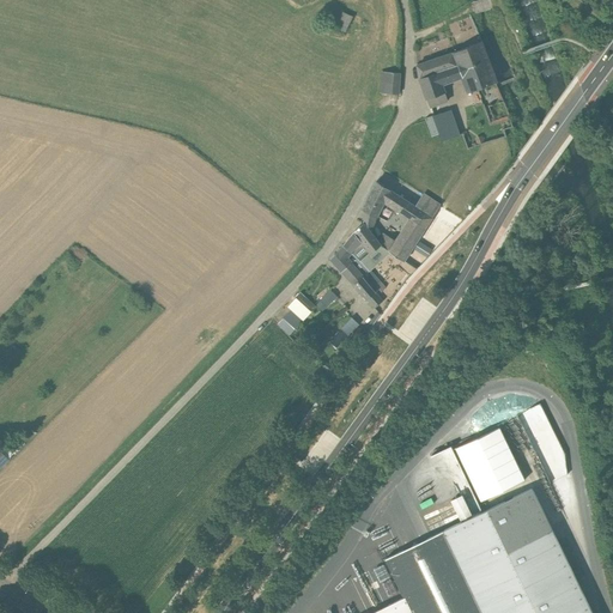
[(335,23),(346,29),(352,17),(341,11),(335,23)]
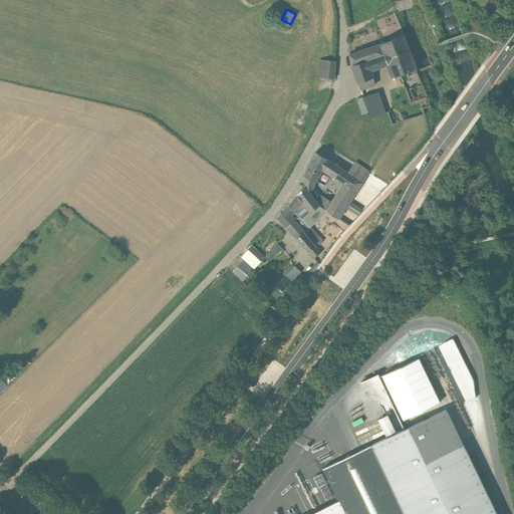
[(349,55),(351,66),(383,54),(386,62),(397,58),(403,74),(416,70),(416,69),(417,69),(416,65),(421,63),(419,57),(413,59),(405,35),(349,55)]
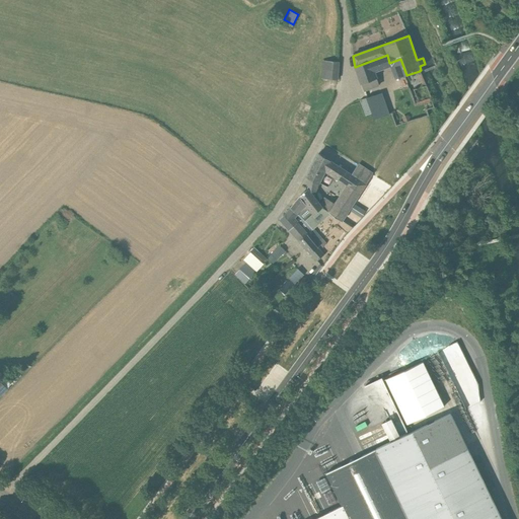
[(355,67),(362,85),(377,79),(375,73),(390,68),(395,80),(406,75),(400,59),(389,63),(387,55),(355,67)]
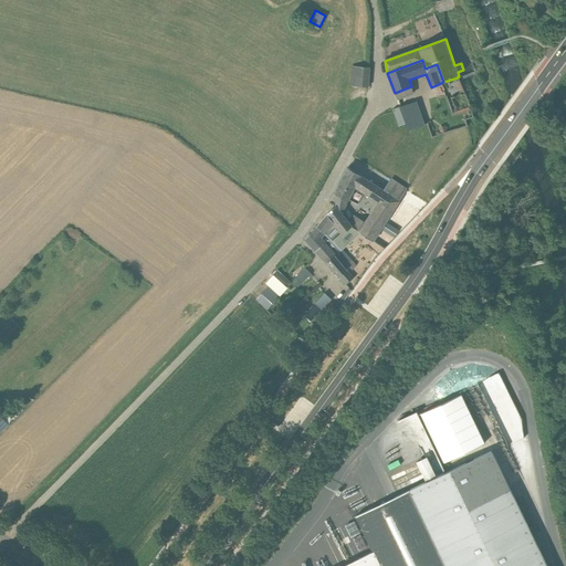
[(369,67),(353,66),(350,86),(367,87),(369,67)]
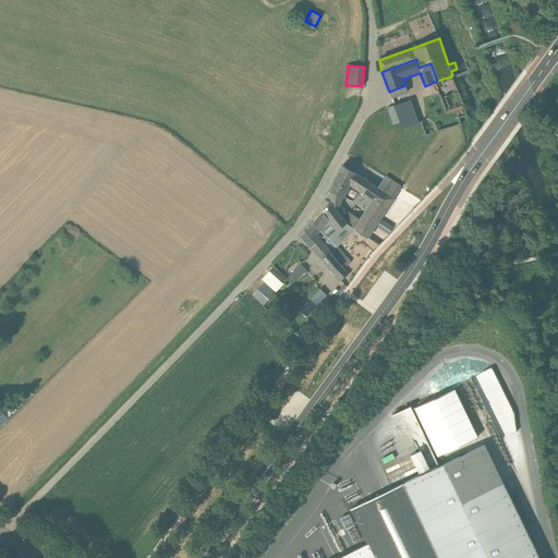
[(392,124),(399,123),(401,122),(396,106),(387,108),(392,124)]
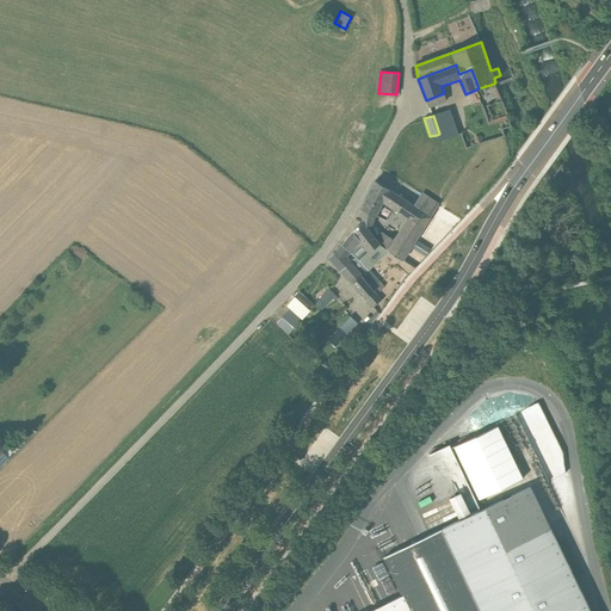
[(458,185),(466,164),(458,161),(451,183),(458,185)]
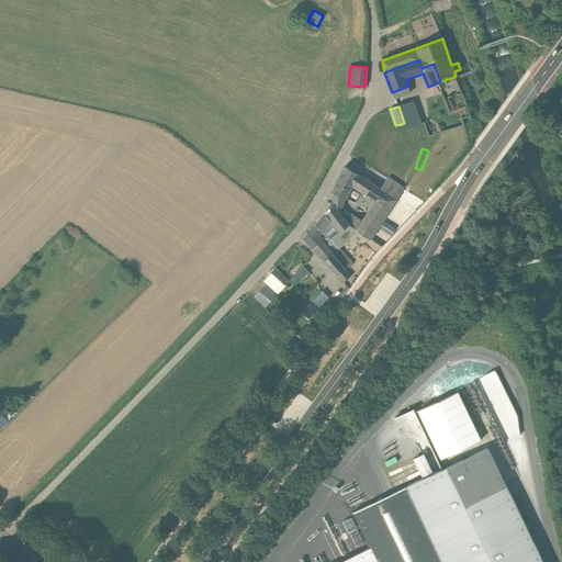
[(356,231),(361,234),(370,240),(396,200),(345,167),(332,192),(334,193),(334,205),(340,214),(340,213),(346,200),(352,188),(374,202),(362,221),(351,214),(347,221),(347,222),(349,226),(356,231)]
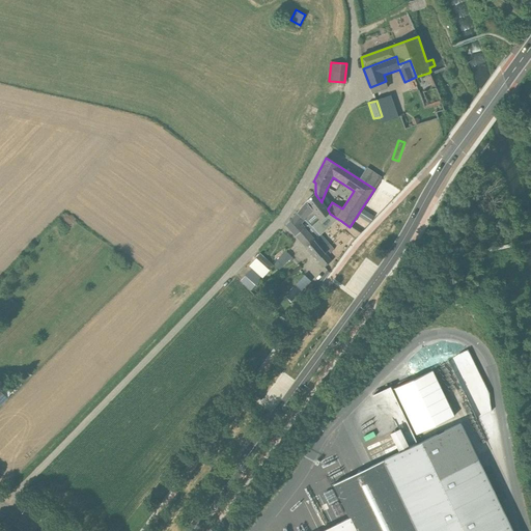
[(320,221),(330,214),(328,210),(328,208),(322,201),(322,202),(315,194),(308,200),(307,201),(298,212),(304,220),(307,223),(309,225),(311,228),(312,227),(319,220),(320,221)]
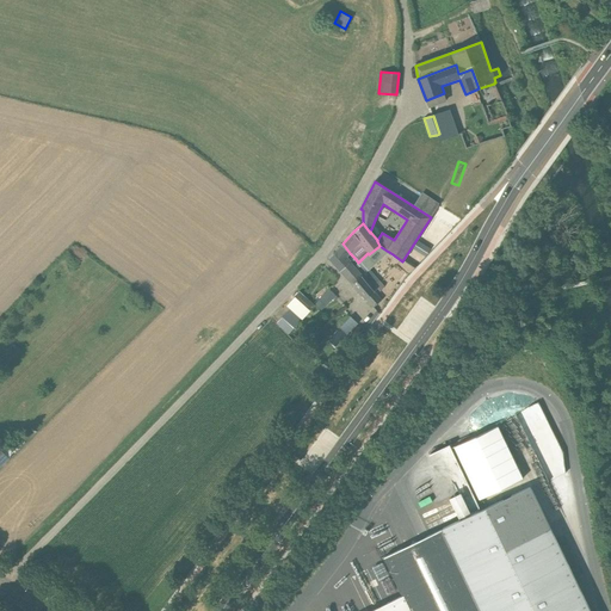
[(366,272),(358,263),(356,259),(353,257),(350,253),(343,244),(329,259),(340,270),(350,261),(362,277),(366,272)]
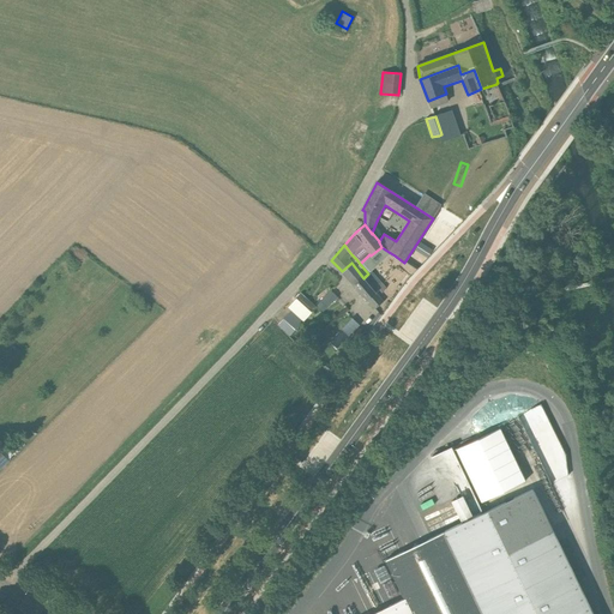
[(354,286),(363,278),(351,263),(342,271),(354,286)]
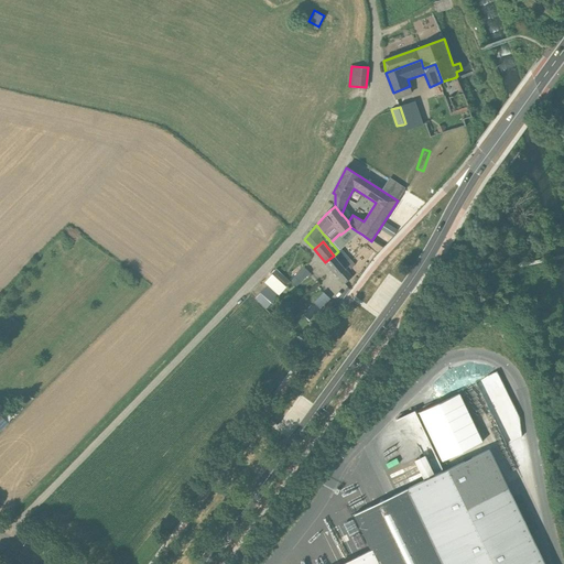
[(334,256),(346,270),(349,267),(347,263),(350,260),(342,249),(340,250),(332,241),(331,242),(338,251),(334,256)]
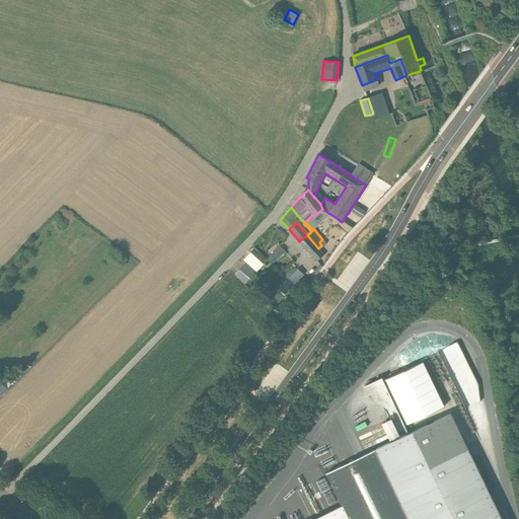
[(324,255),(318,248),(307,235),(299,241),(317,262),(324,255)]
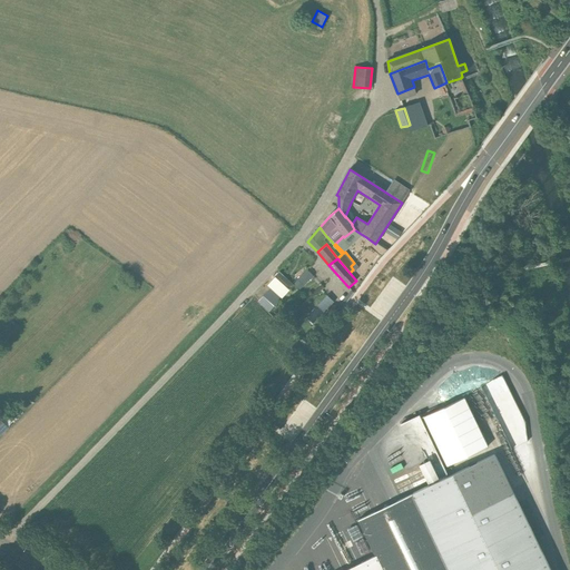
[(314,277),(307,271),(297,281),(304,286),(314,277)]
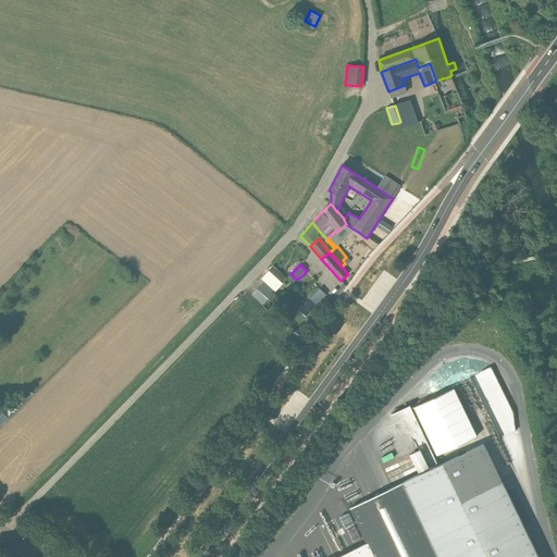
[(306,314),(325,295),(319,288),(310,298),(311,299),(300,309),(306,314)]
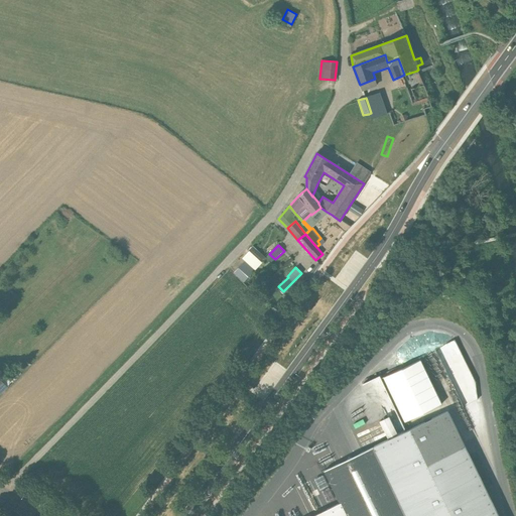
[(244,282),(248,277),(239,268),(234,273),(244,282)]
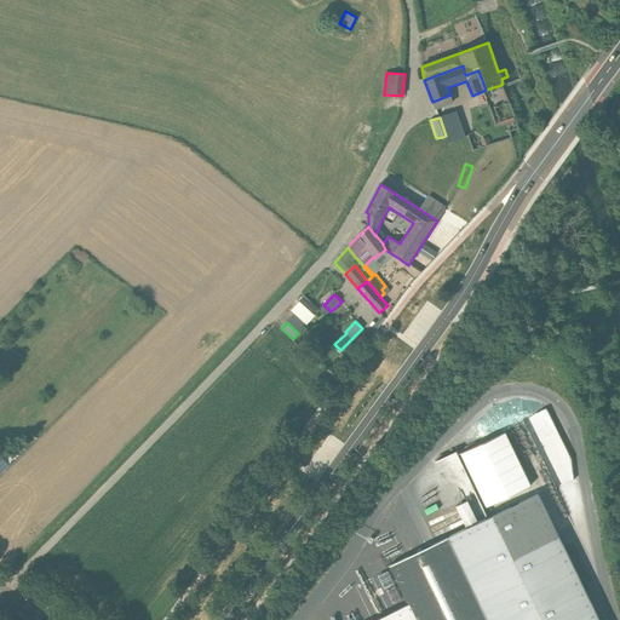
[(305,331),(297,338),(303,346),(313,339),(305,331)]
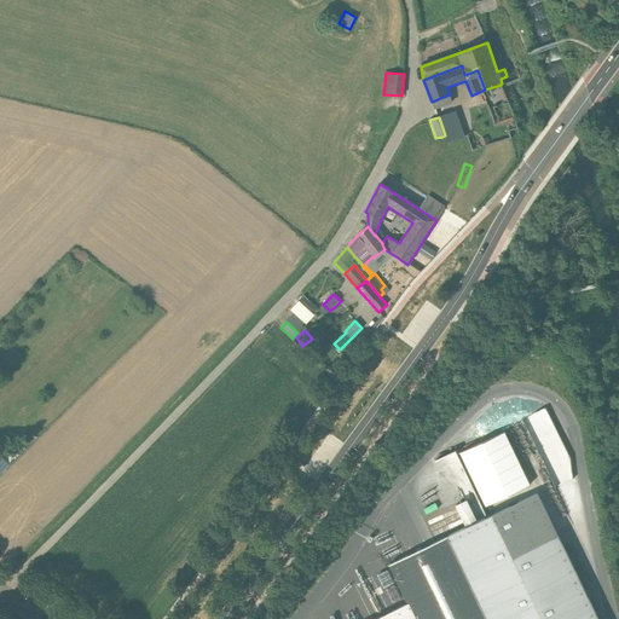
[(12,352),(1,363),(6,368),(17,357),(12,352)]
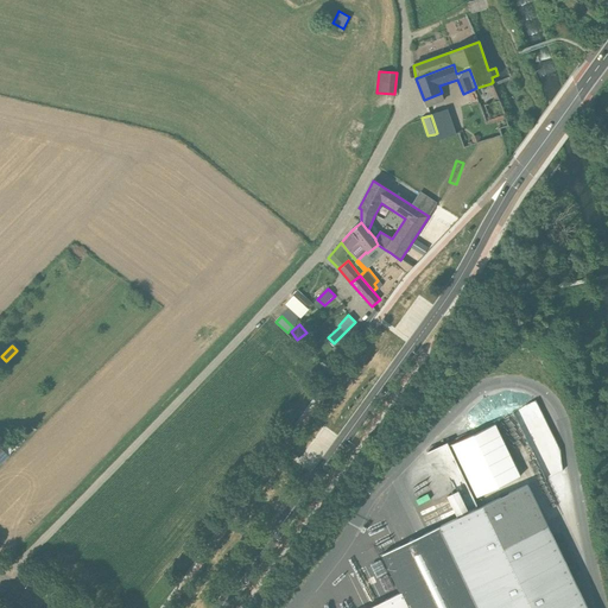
[(534,399),(513,410),(527,438),(549,428),(534,399)]
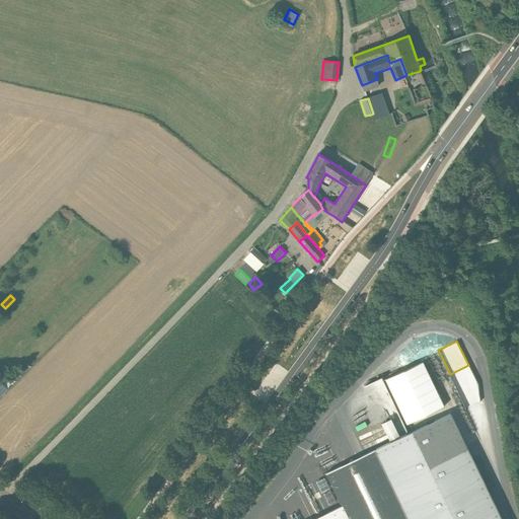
[(422,363),(385,381),(406,425),(443,406),(422,363)]
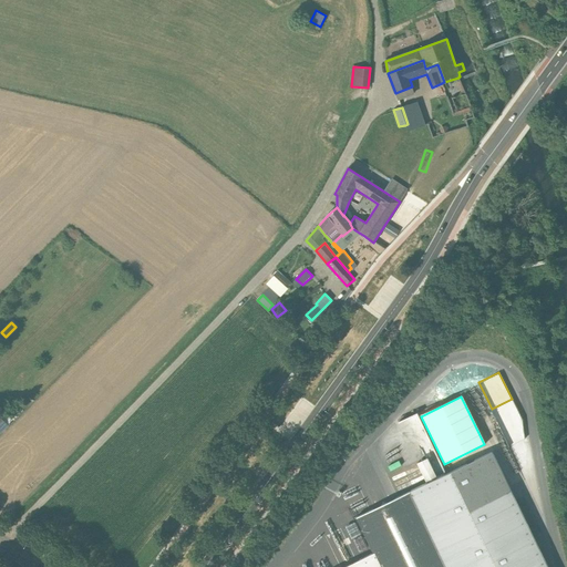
[(547,566),(494,452),(413,490),(449,566),(547,566)]
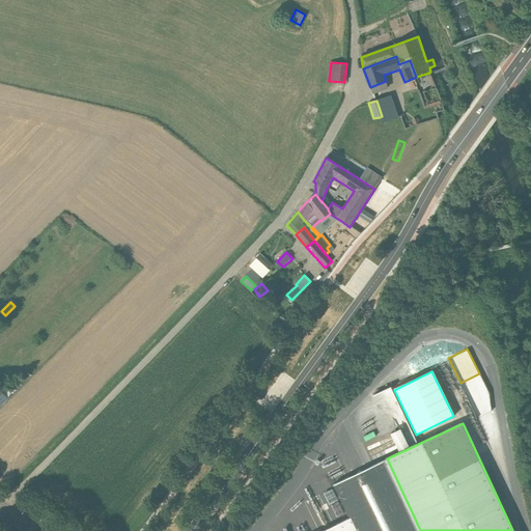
[(420,530),(387,458),(333,484),(351,520),(355,530),(420,530)]
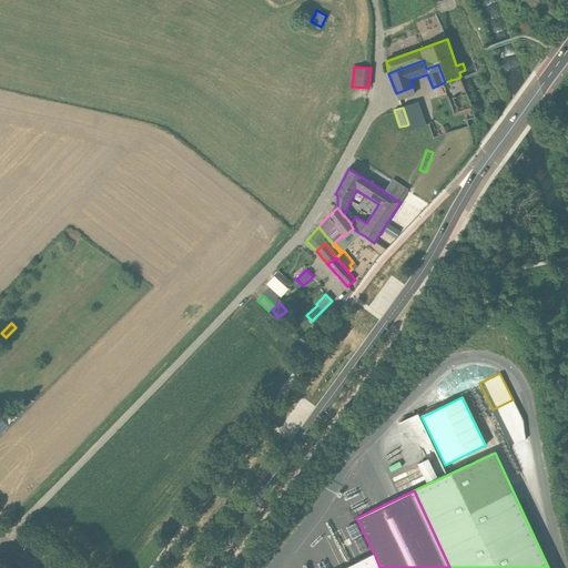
[(379,567),(375,556),(350,567),(379,567)]
